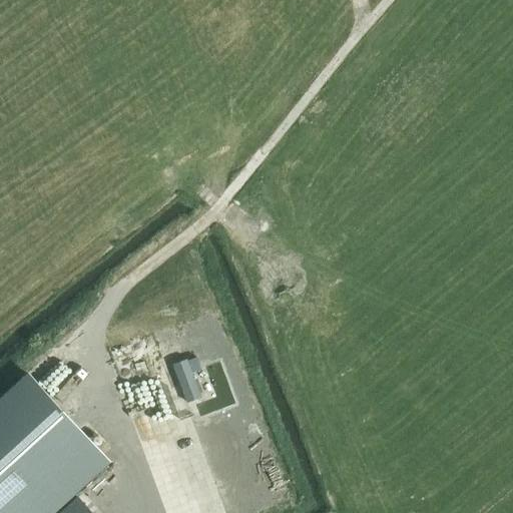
[(0,396),(0,512),(53,512),(109,461),(26,372),(0,396)]
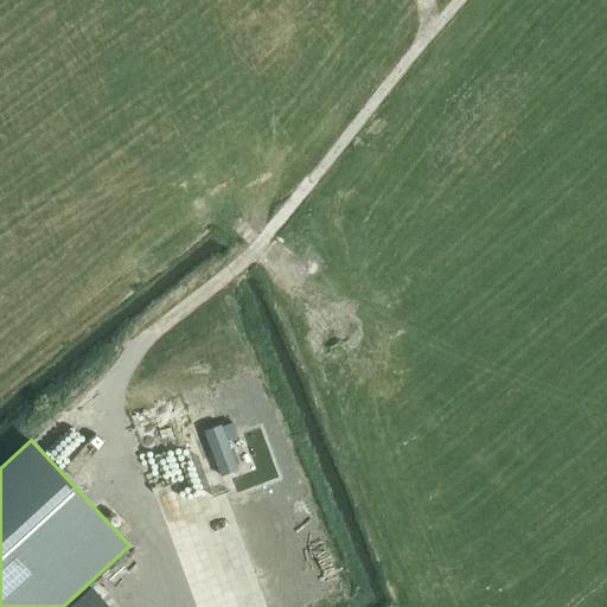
[(108,606),(93,589),(71,606),(108,606)]
